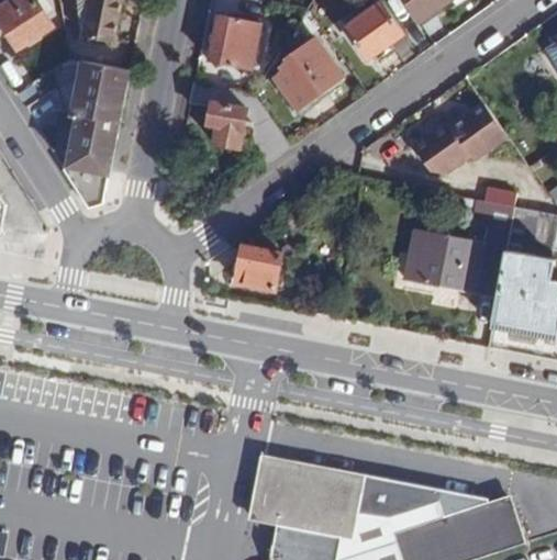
[(48,23),(34,0),(3,0),(0,2),(0,21),(15,45),(48,23)]
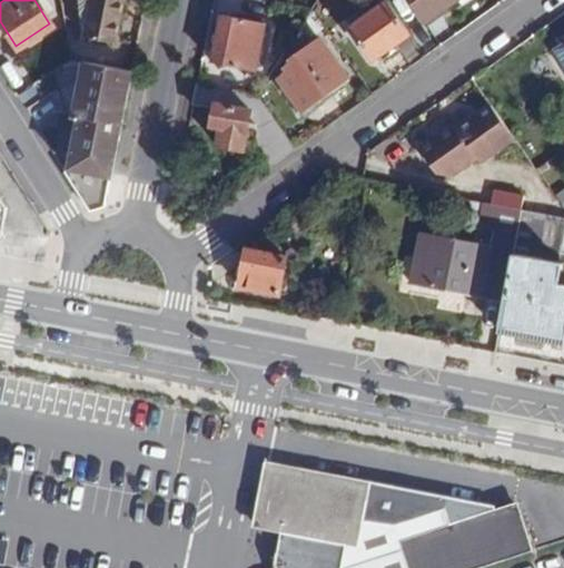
[(112,37),(118,0),(89,0),(83,31),(112,37)]
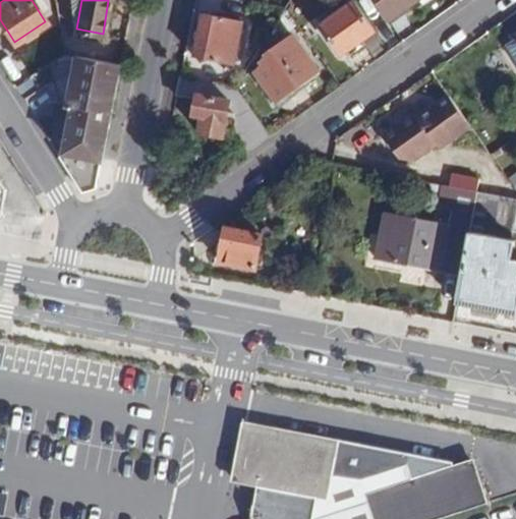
[(371,0),(385,17),(408,0),(371,0)]
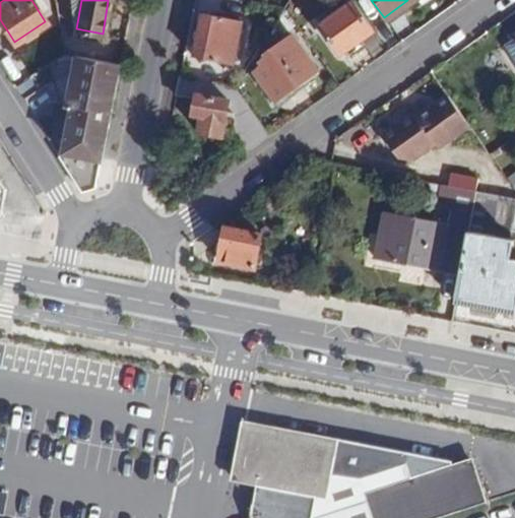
[(369,27),(350,1),(318,23),(337,50),(369,27)]
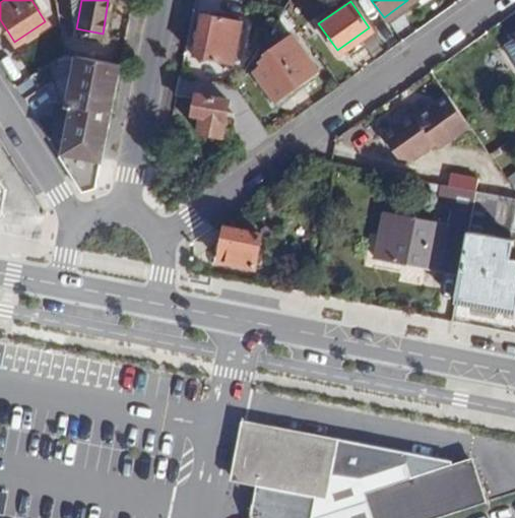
[(235,43),(239,20),(200,13),(192,54),(229,61),(232,43),(235,43)]
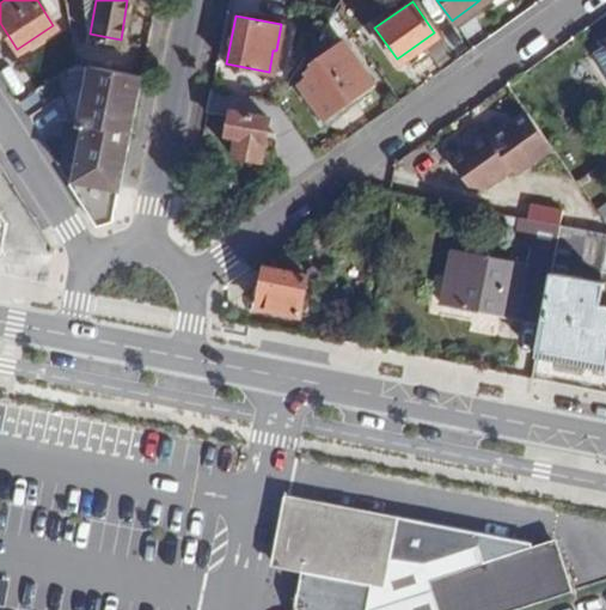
[(368,79),(341,41),(299,69),(303,75),(294,81),(319,115),(368,79)]
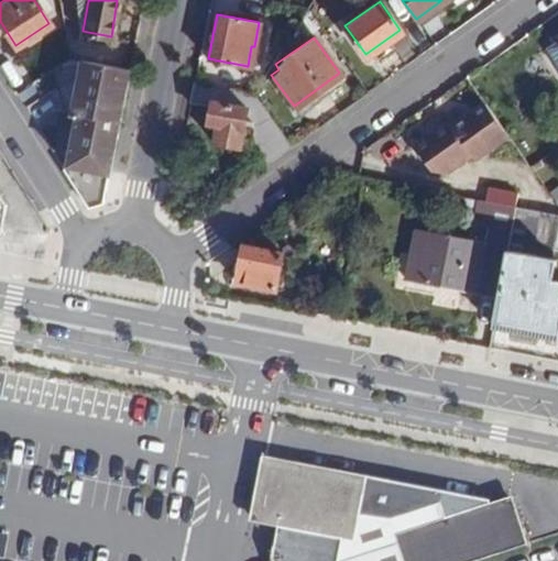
[(65,164),(59,164),(87,206),(99,204),(126,68),(80,58),(69,113),(61,112),(54,141),(68,144),(65,164)]
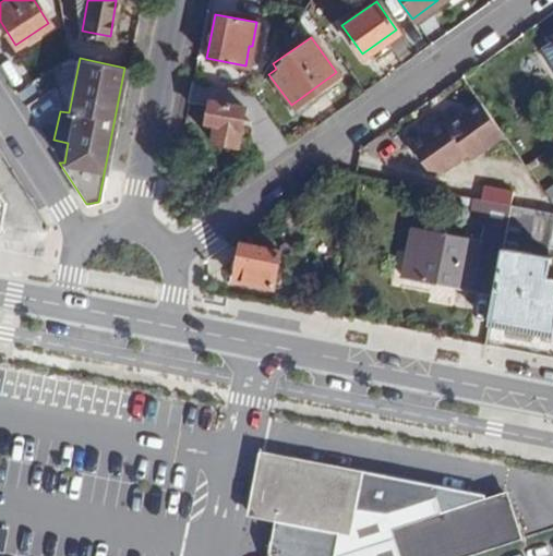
[(190,80),(187,100),(204,104),(202,122),(211,124),(207,142),(247,148),(257,164),(287,143),(248,91),(190,80)]
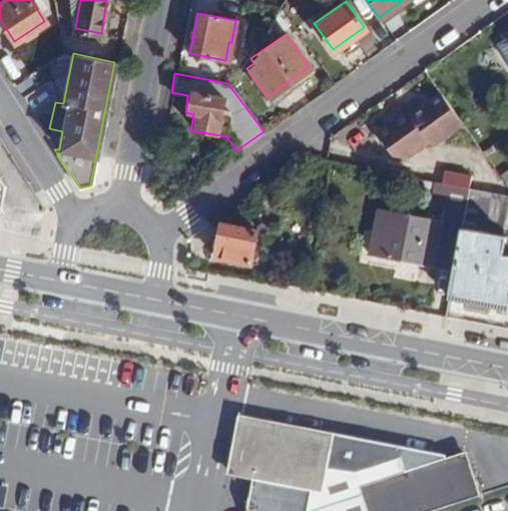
[(461,123),(440,94),(409,116),(406,112),(376,134),(391,155),(403,156),(426,140),(429,144),(461,123)]
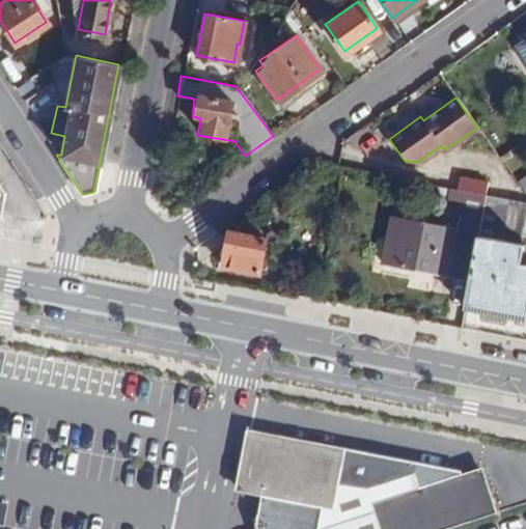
[(481,194),(446,187),(442,210),(457,213),(454,227),(388,215),(381,262),(466,279),(481,194)]
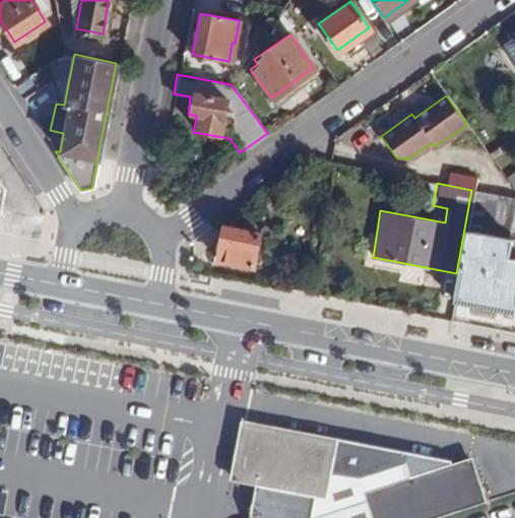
[(456,273),(451,301),(511,312),(514,290),(514,244),(509,244),(510,238),(507,237),(508,229),(514,229),(514,198),(471,190),(456,273)]
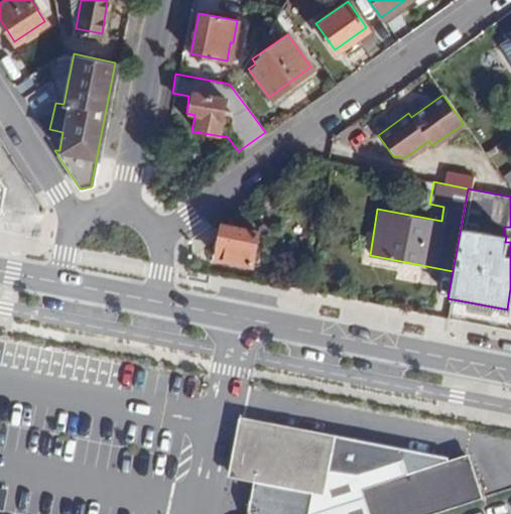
[(248,264),(255,231),(221,224),(215,256),(248,264)]
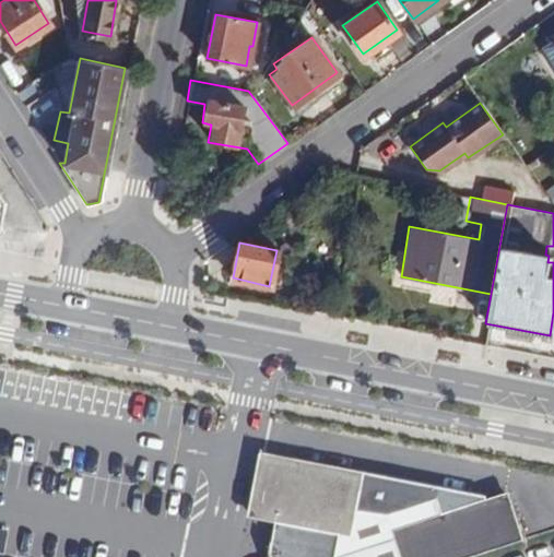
[(428,286),(425,298),(448,304),(451,292),(428,286)]
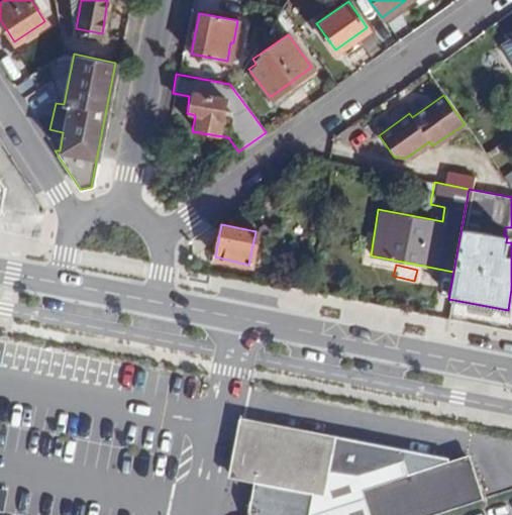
[(449,457),(239,418),(229,472),(256,478),(248,507),(250,514),(415,514),(480,494),(468,455),(450,459),(449,457)]
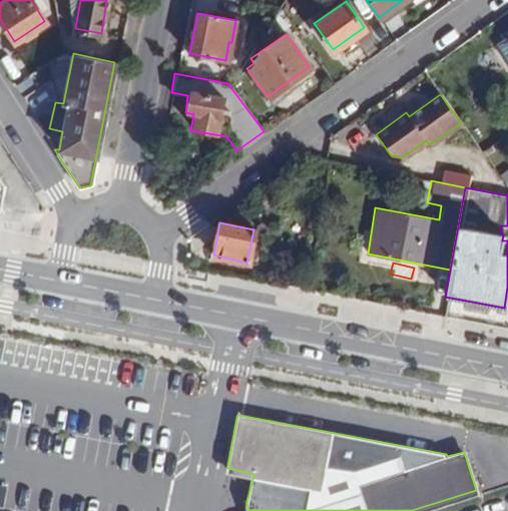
All buildings are outlined.
